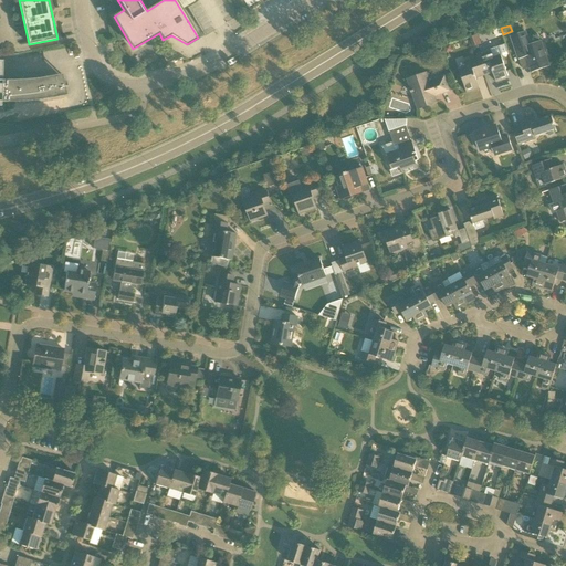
[(541,43),(538,35),(528,39),(526,31),(511,37),(514,44),(519,59),(526,56),(532,71),(548,64),(541,43)]
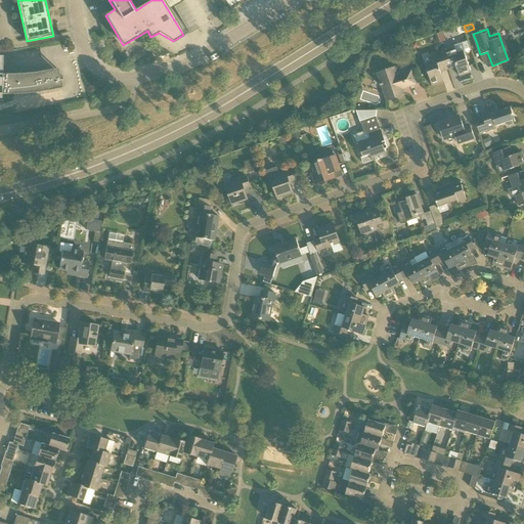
[(442,53),(447,68),(455,64),(460,77),(471,73),(464,51),(456,53),(455,49),(442,53)]
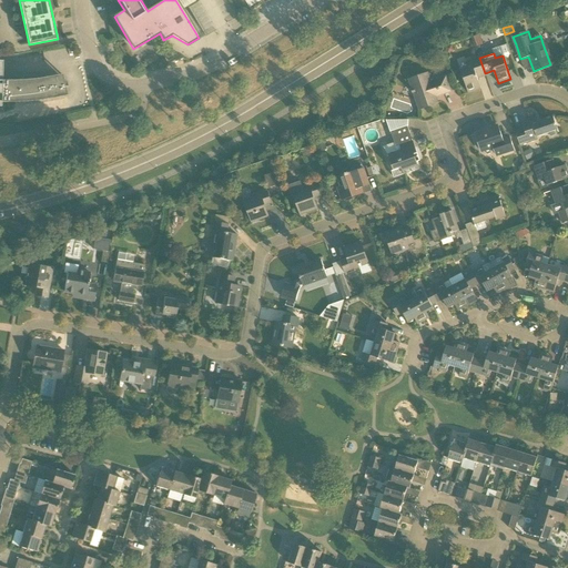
[(477,77),(485,73),(479,58),(466,62),(468,68),(460,70),(468,93),(482,89),(477,77)]
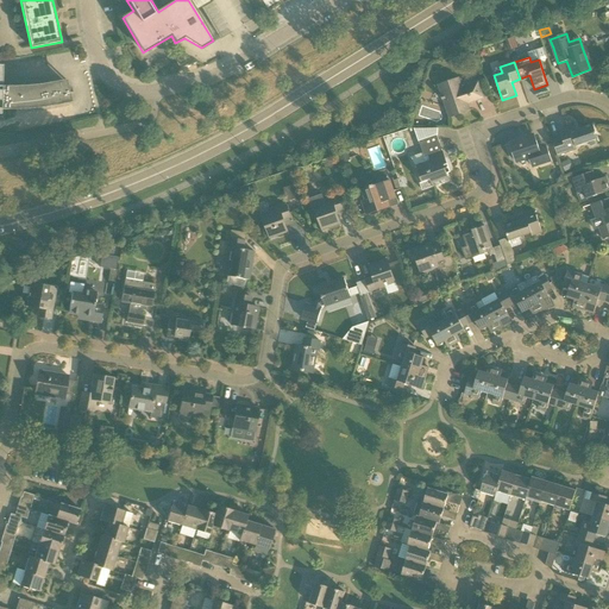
[(2,87),(2,66),(0,64),(0,114),(1,114),(1,110),(16,110),(29,110),(43,108),(57,106),(71,102),(71,99),(70,94),(71,94),(73,94),(73,93),(73,92),(73,90),(71,89),(71,88),(70,88),(70,87),(69,86),(68,86),(68,85),(67,85),(66,85),(64,85),(63,85),(62,85),(61,85),(60,85),(58,86),(57,86),(57,87),(54,83),(54,82),(41,85),(27,86),(14,87),(2,87)]
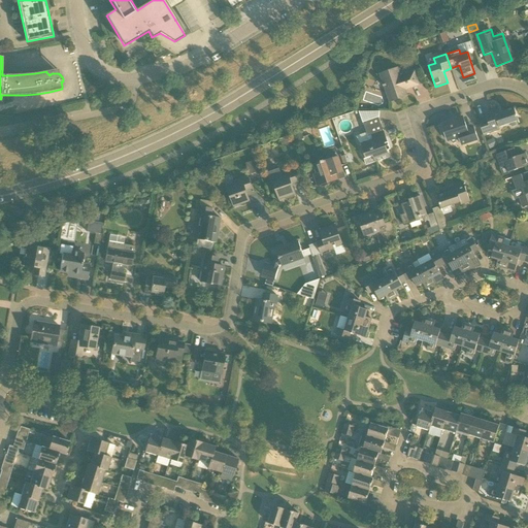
[(407,96),(405,90),(419,86),(415,71),(401,76),(398,68),(381,74),(390,102),(407,96)]
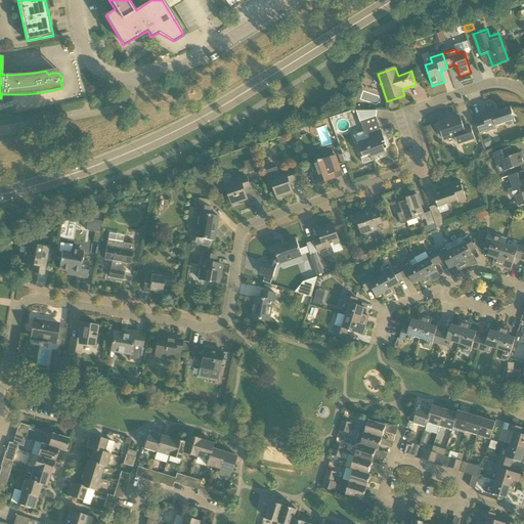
[(495,126),(515,120),(511,107),(496,113),(494,108),(481,114),(483,119),(476,122),(480,134),(496,129),(495,126)]
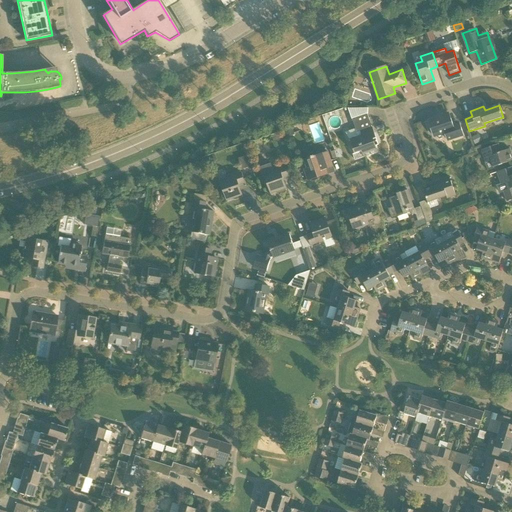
[(442,116),(429,121),(434,137),(445,133),(448,141),(463,136),(459,123),(452,125),(448,113),(441,115),(442,116)]
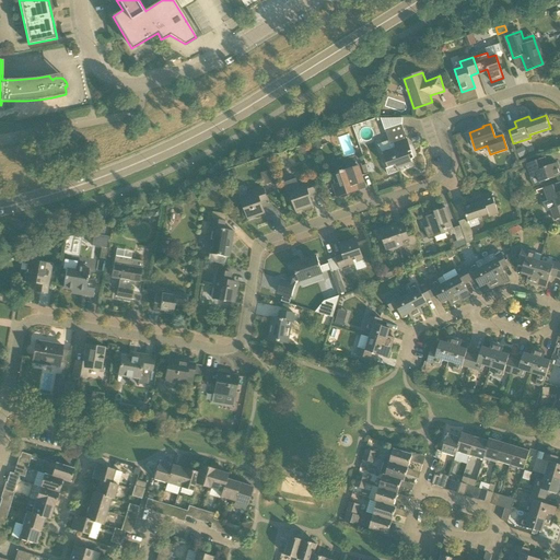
[(383,152),(388,168),(386,168),(388,175),(413,167),(411,160),(410,160),(408,152),(411,151),(403,125),(400,125),(385,130),(392,149),(383,152)]
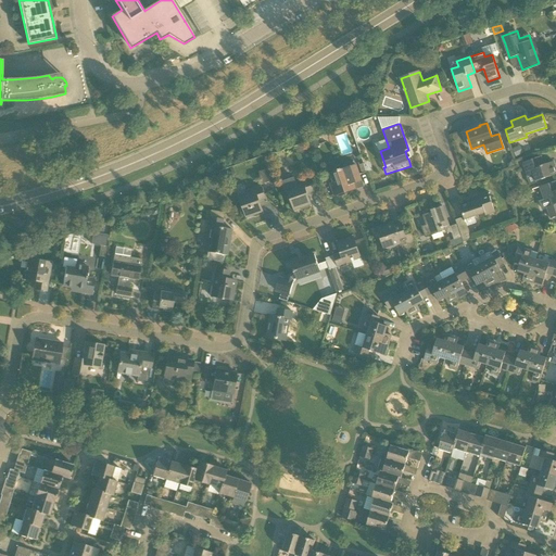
[(311,148),(320,144),(317,138),(308,141),(311,148)]
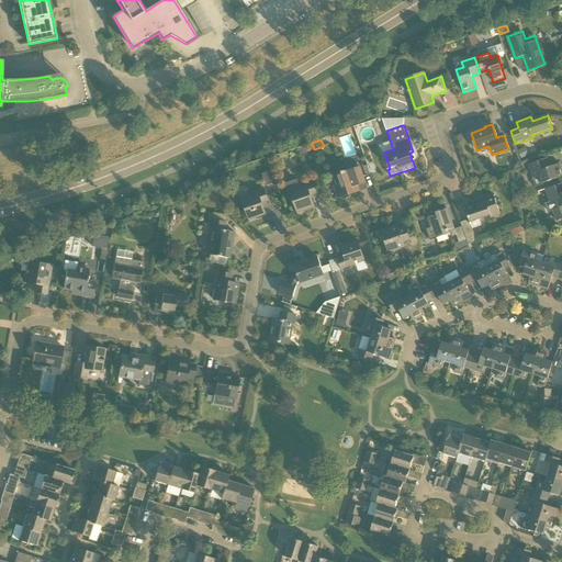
[(518,150),(523,159),(528,156),(525,147),(518,150)]
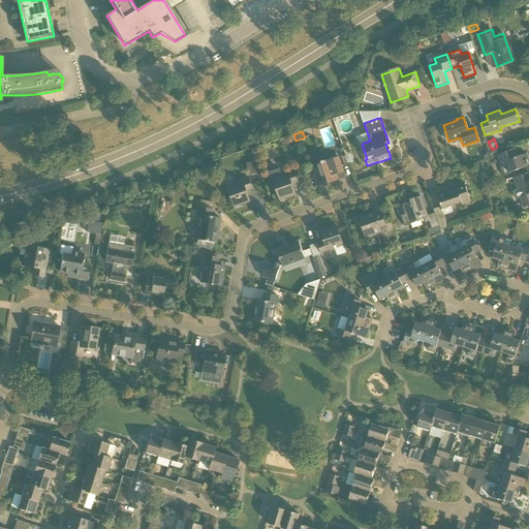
[(498,155),(502,167),(501,168),(504,177),(511,175),(510,173),(528,165),(528,160),(527,154),(518,157),(516,149),(498,155)]
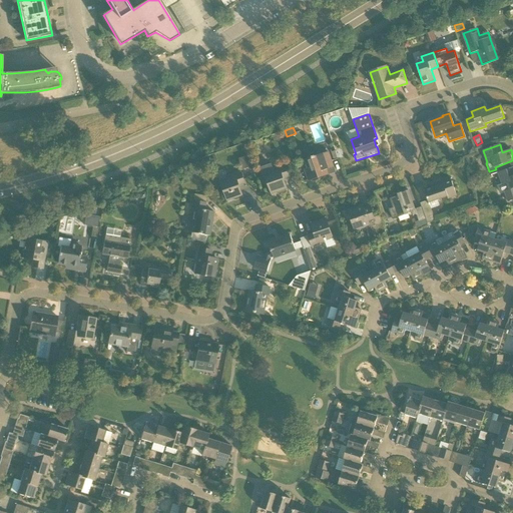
[(305,169),(309,181),(329,174),(326,167),(329,166),(328,163),(332,161),(329,152),(317,157),(317,155),(312,157),(313,158),(305,161),(308,168),(305,169)]
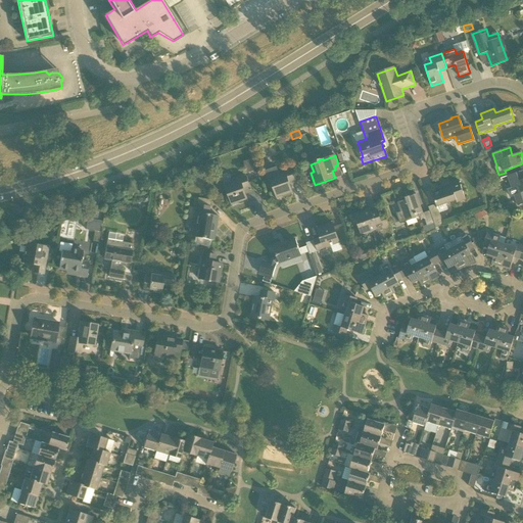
[(243,162),(247,174),(255,171),(251,159),(243,162)]
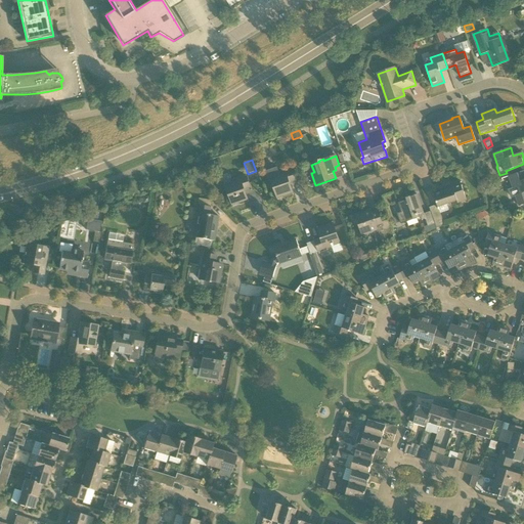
[(292,169),(277,173),(276,170),(267,173),(270,182),(271,182),(270,181),(271,181),(277,199),(293,193),(290,182),(296,180),(292,169)]
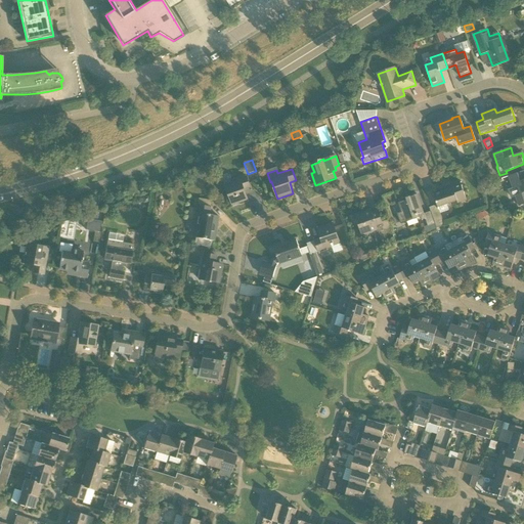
[(523,204),(523,173),(523,172),(509,176),(514,189),(514,188),(517,195),(515,195),(519,207),(523,204)]
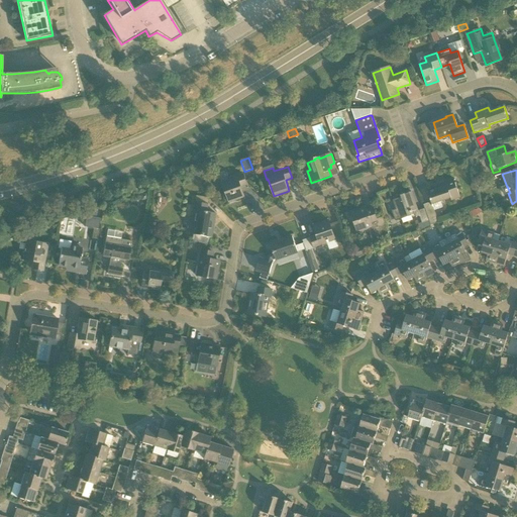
[(241,187),(247,185),(243,173),(229,178),(231,182),(223,185),(229,203),(244,197),(241,187)]
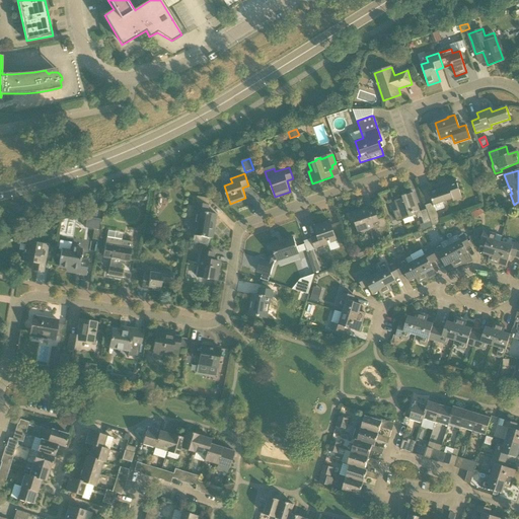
[(430,194),(433,203),(434,206),(435,205),(452,199),(453,202),(462,199),(456,180),(443,184),(444,189),(430,194)]
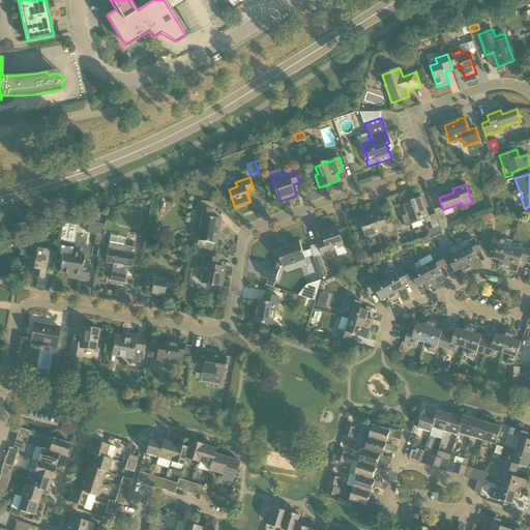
[(440,226),(436,213),(429,216),(429,215),(422,197),(414,200),(409,201),(410,203),(403,206),(406,214),(402,216),(405,225),(411,223),(412,225),(427,219),(428,223),(431,222),(433,228),(440,226)]
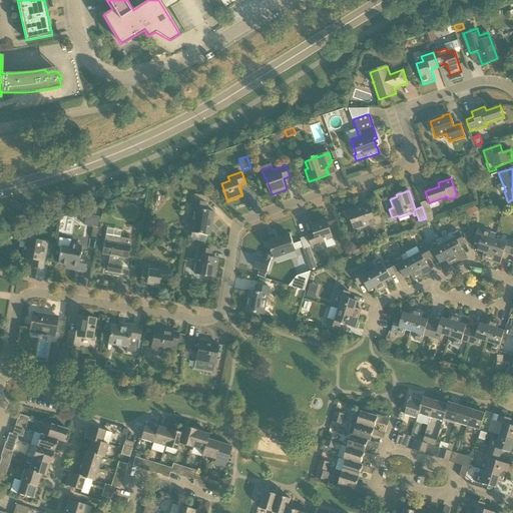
[(190,215),(187,232),(208,235),(210,221),(212,221),(213,211),(204,210),(206,202),(193,200),(190,215)]
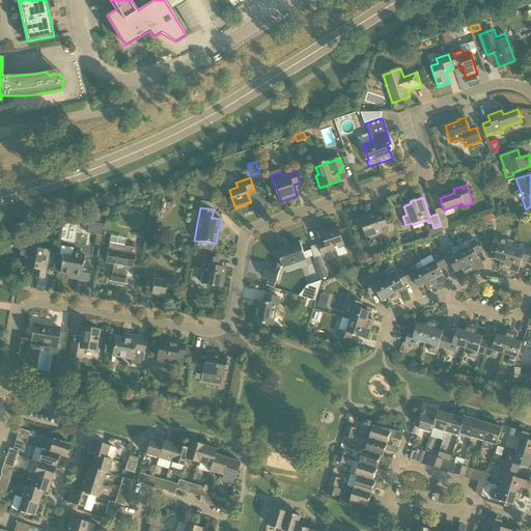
[(436,211),(437,214),(441,226),(443,232),(451,228),(447,216),(445,210),(444,211),(443,207),(436,211)]
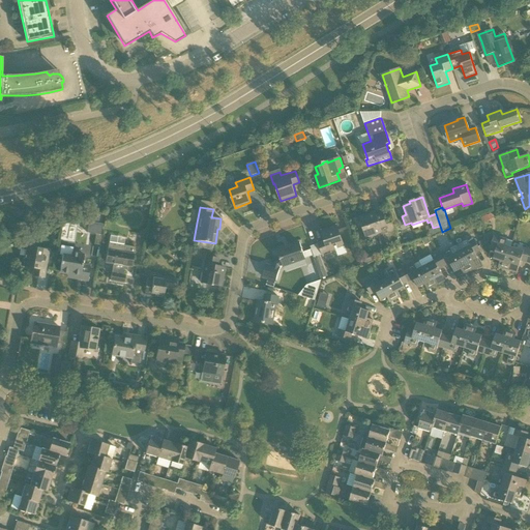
[(392,223),(385,226),(382,214),(381,214),(380,214),(379,215),(376,216),(375,213),(359,218),(366,238),(378,234),(381,244),(399,239),(392,223)]
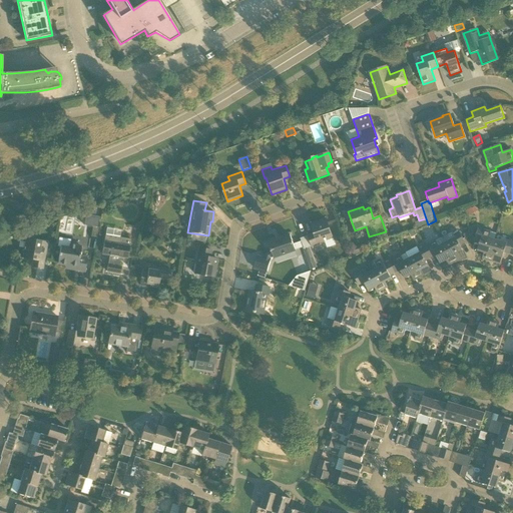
[(99,216),(95,215),(86,214),(83,213),(82,216),(86,216),(84,225),(93,226),(97,227),(99,216)]
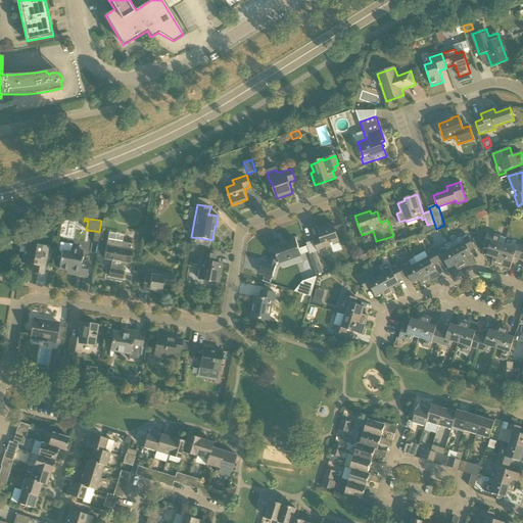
[(339,243),(339,241),(332,223),(317,229),(321,239),(315,241),(319,253),(332,248),(331,246),(339,243)]
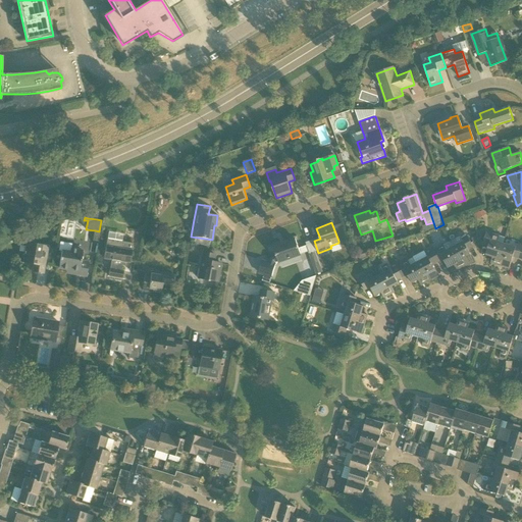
[(422,226),(425,233),(435,228),(433,222),(426,224),(422,226)]
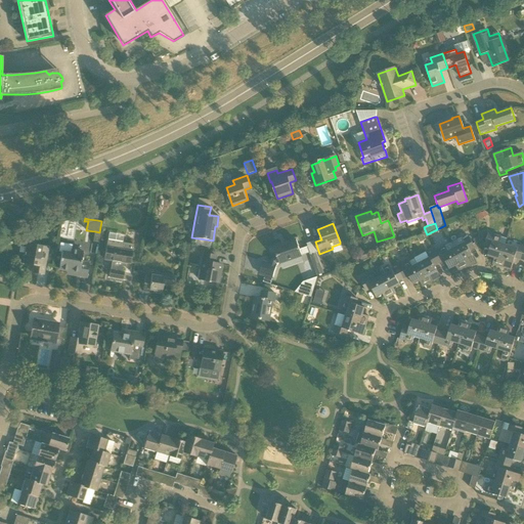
[(492,264),(498,266),(499,266),(506,245),(508,239),(501,237),(488,233),(485,245),(490,247),(487,256),(494,258),(493,262),(492,264)]
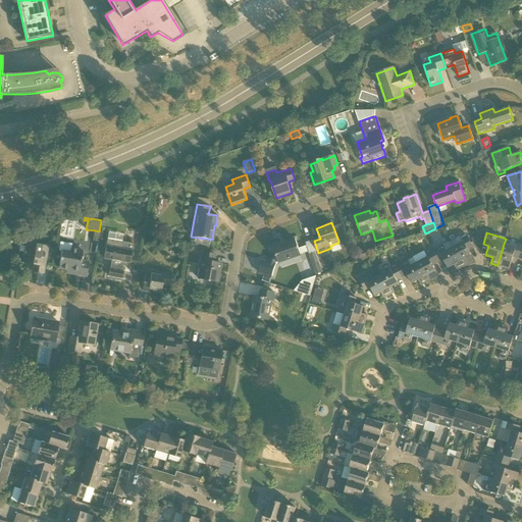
[(453,248),(463,267),(474,261),(468,250),(473,248),(468,237),(462,240),(463,243),(453,248)]
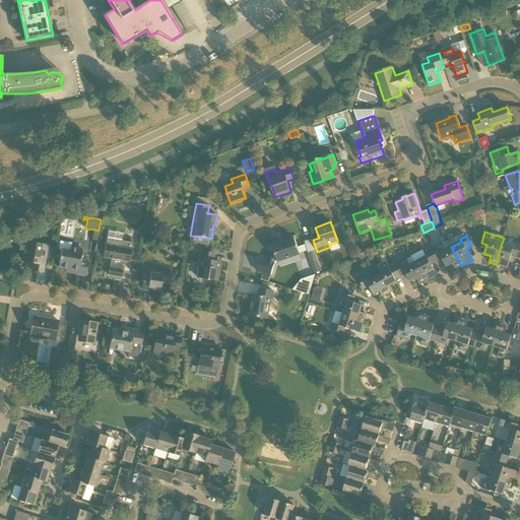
[(121,265),(126,265),(126,262),(129,263),(133,243),(107,239),(106,246),(104,258),(112,259),(110,268),(109,275),(122,277),(123,270),(120,270),(121,265)]
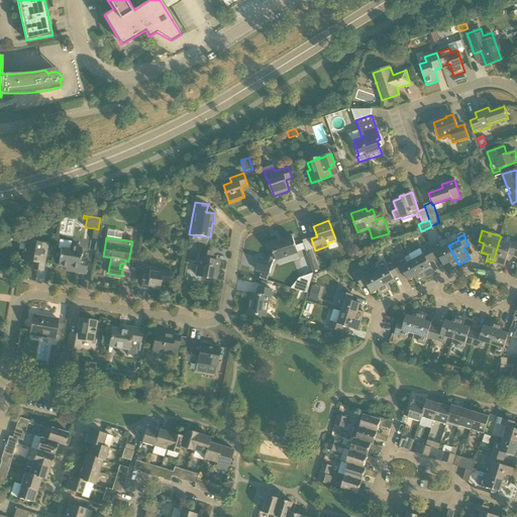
[(276,260),(298,252),(293,237),(271,245),(274,254),(269,256),(268,261),(260,259),(256,271),(270,275),(274,263),(272,263),(273,260),(275,259),(276,260)]
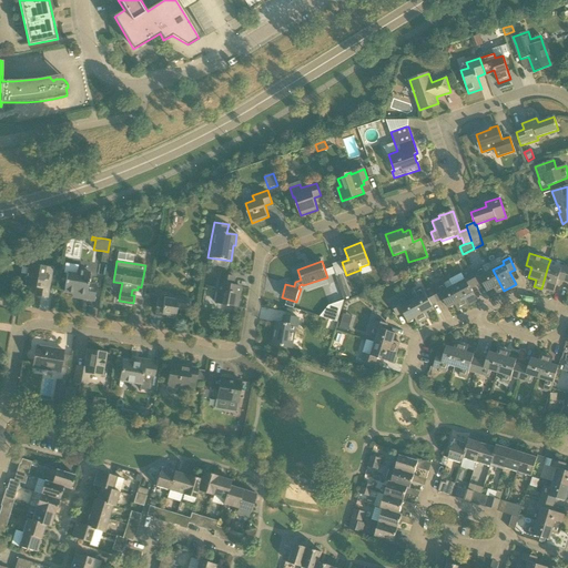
[(64,292),(72,293),(72,297),(85,300),(94,301),(97,285),(89,284),(90,274),(78,272),(78,266),(66,264),(64,273),(68,273),(64,292)]
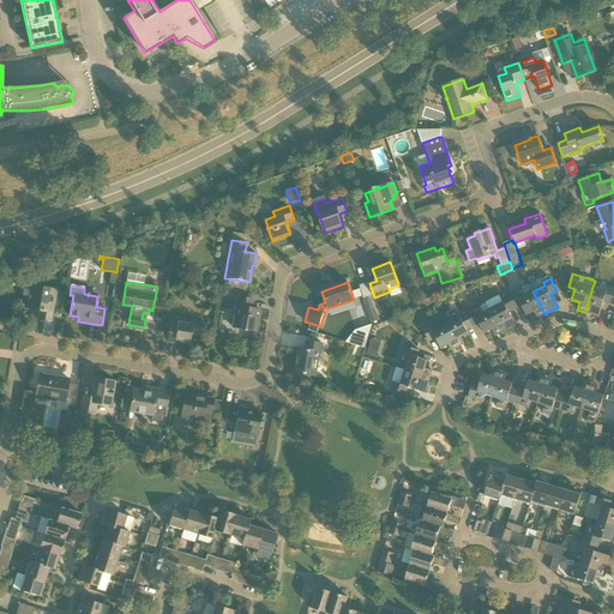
[(37,319),(38,319),(52,321),(56,290),(31,287),(28,309),(38,311),(37,319)]
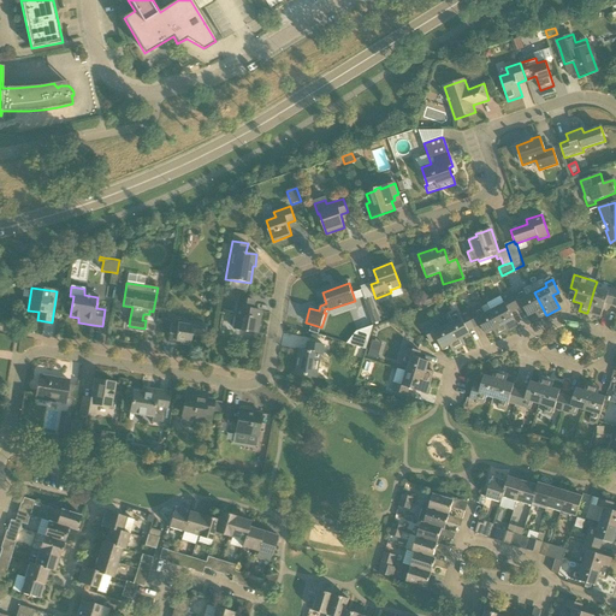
[(594,288),(587,313),(600,318),(605,303),(612,306),(615,306),(615,290),(609,289),(608,292),(594,288)]
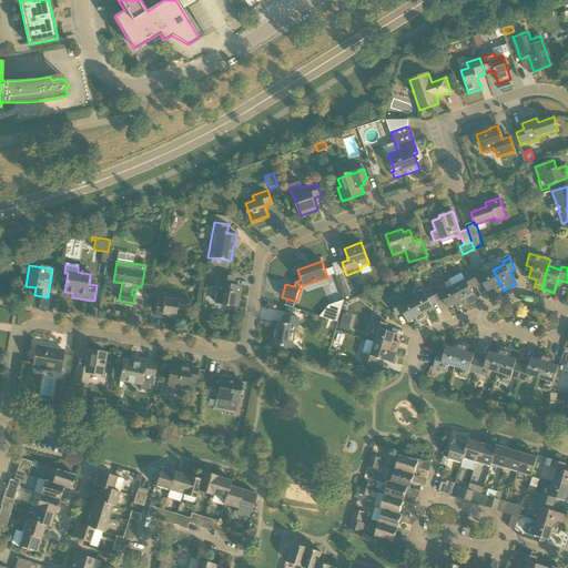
[(504,291),(493,270),(486,273),(483,267),(470,273),(477,285),(483,283),(487,292),(494,288),(497,294),(504,291)]
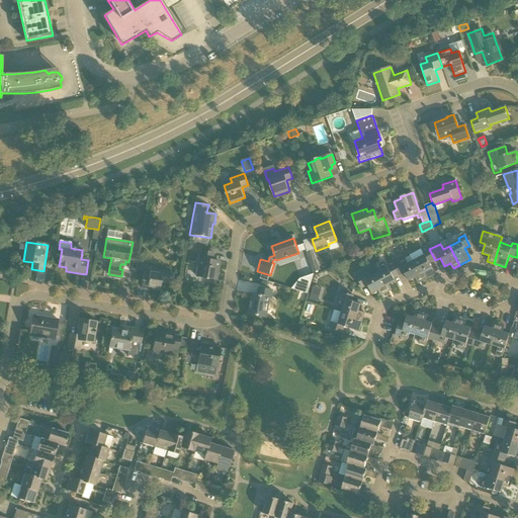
[(355,258),(366,254),(363,248),(353,252),(355,258)]
